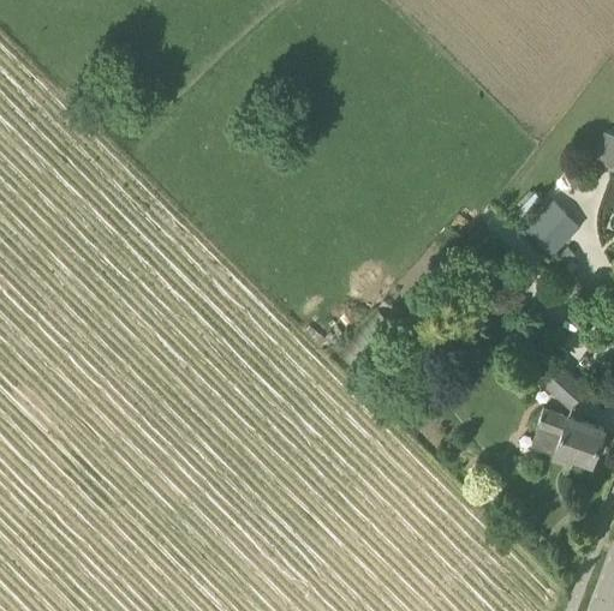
[(613,137),(604,135),(594,163),(613,171),(613,137)]
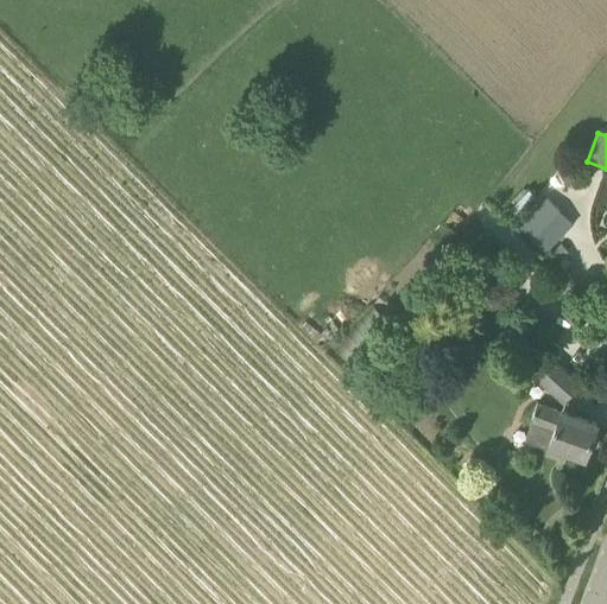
[(549,201),(520,228),(545,253),(566,234),(554,222),(562,214),(549,201)]
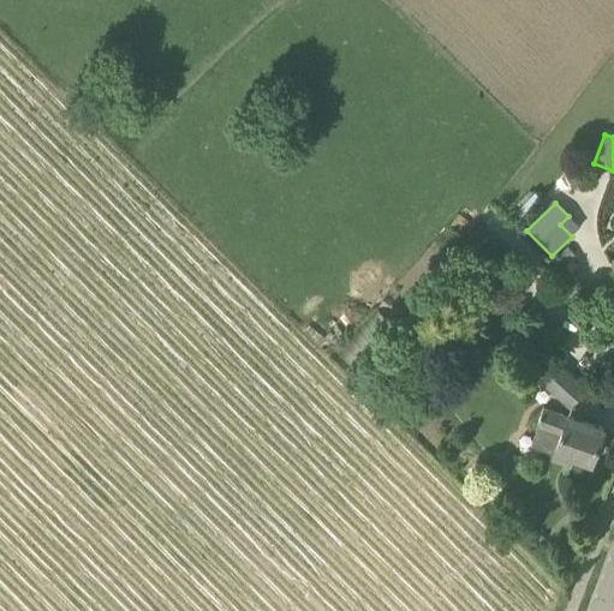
[(570,267),(578,258),(568,250),(560,258),(570,267)]
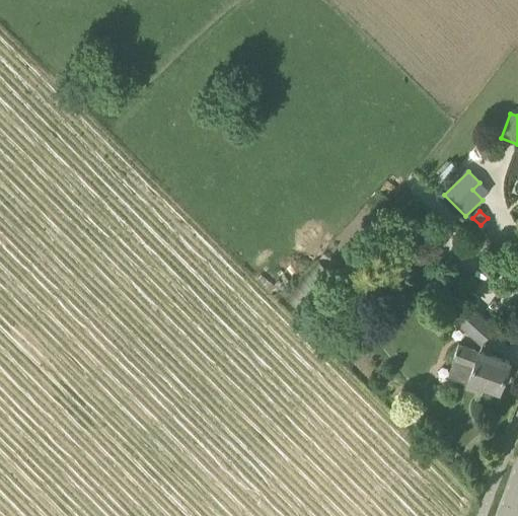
[(483,347),(497,332),(467,304),(453,319),(483,347)]
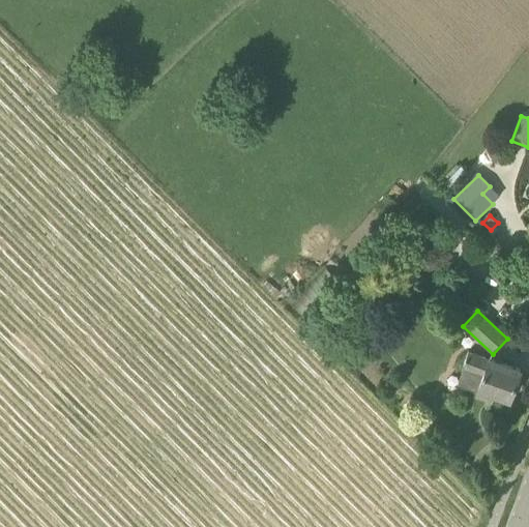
[(495,396),(511,402),(522,372),(491,361),(469,354),(458,387),(493,400),(495,396)]
